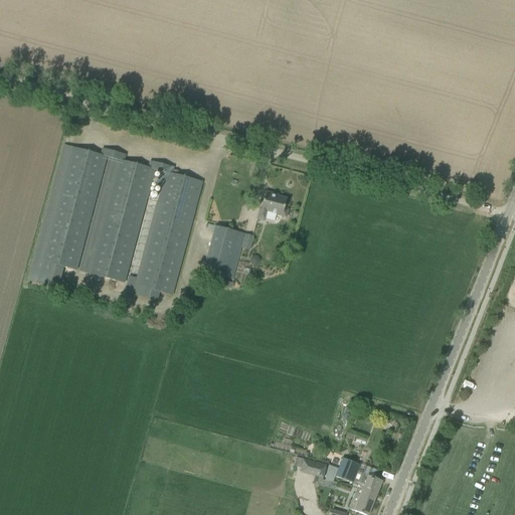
[(34,283),(39,261),(75,271),(106,157),(101,155),(62,145),(27,281),(34,283)]
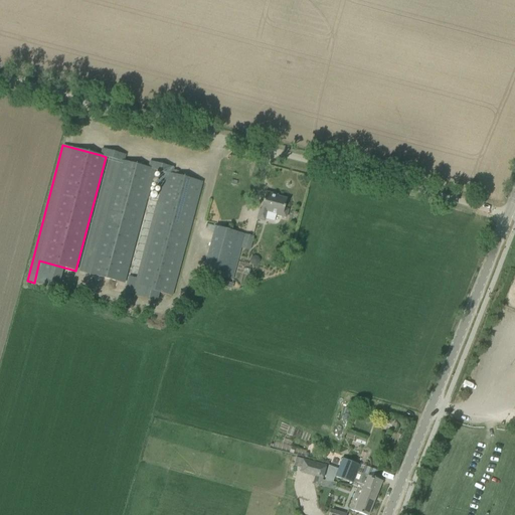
[(125,155),(102,149),(101,155),(106,157),(109,158),(118,160),(124,161),(125,155)]
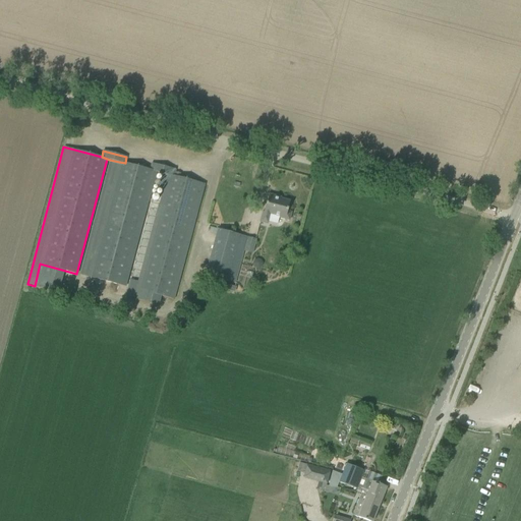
[(110,160),(79,275),(125,287),(156,172),(156,171),(150,170),(125,163),(119,162),(110,160)]
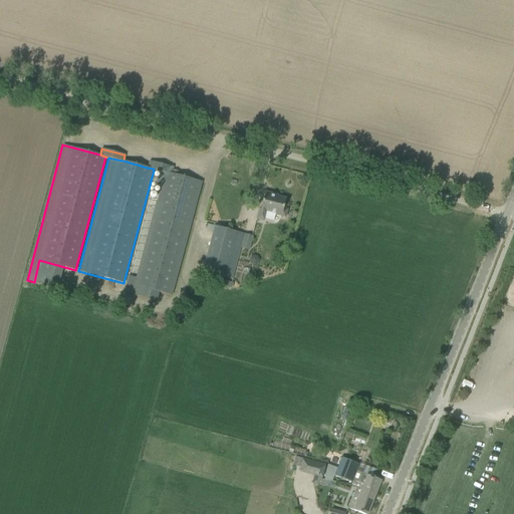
[(173,168),(150,161),(148,168),(154,169),(154,170),(165,173),(166,172),(171,174),(173,168)]
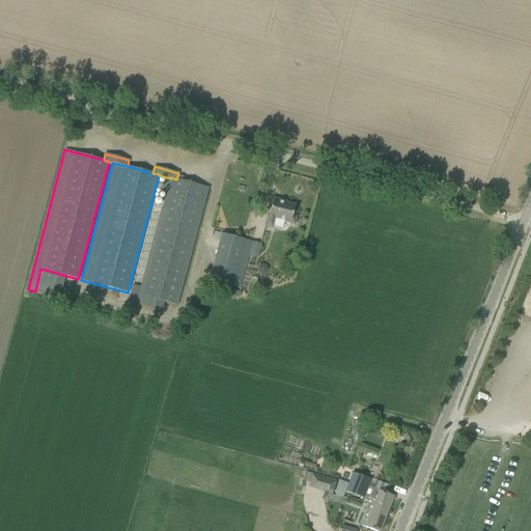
[(164,302),(177,305),(208,188),(176,179),(171,177),(170,178),(163,208),(154,206),(129,302),(161,310),(164,302)]
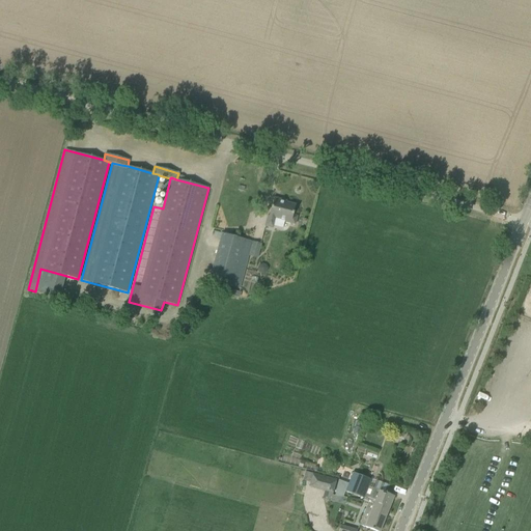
[(292,216),(296,205),(281,201),(282,200),(274,198),(269,217),(268,217),(264,226),(272,228),(275,219),(284,221),(284,222),(295,225),(297,217),(292,216)]
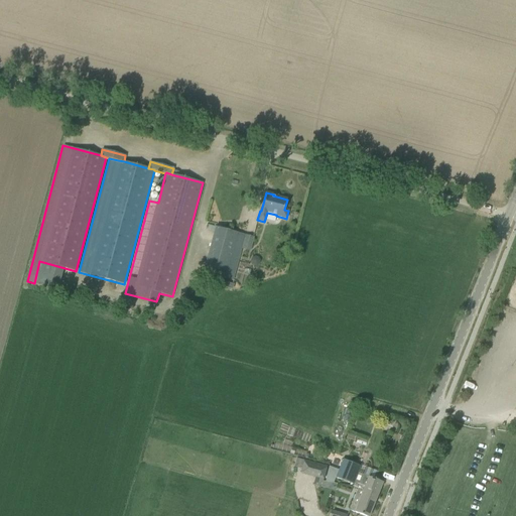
[(233,280),(242,245),(245,235),(216,227),(204,272),(233,280)]
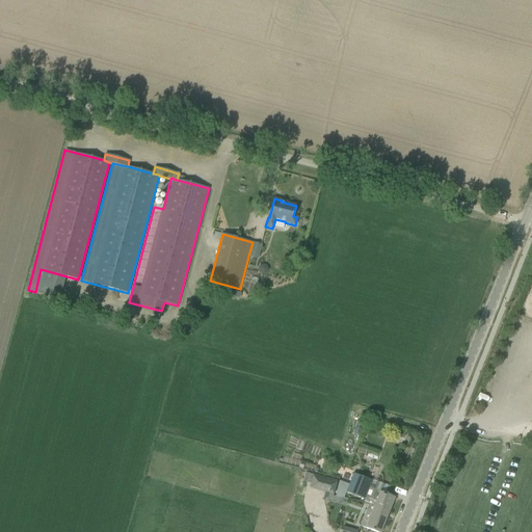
[(341,474),(338,473),(340,466),(334,463),(330,476),(340,478),(341,474)]
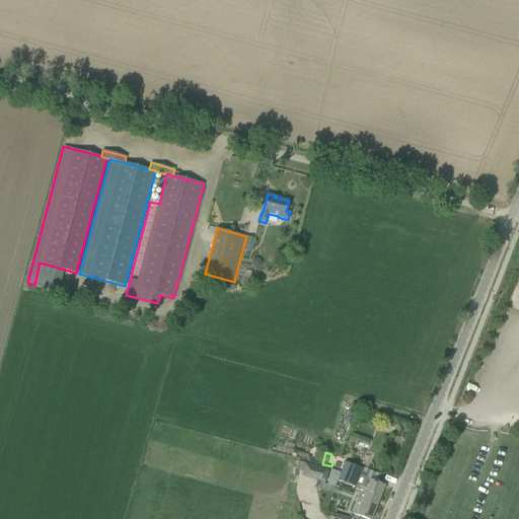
[(299,460),(297,470),(303,471),(303,475),(317,479),(325,482),(328,469),(329,468),(299,460)]
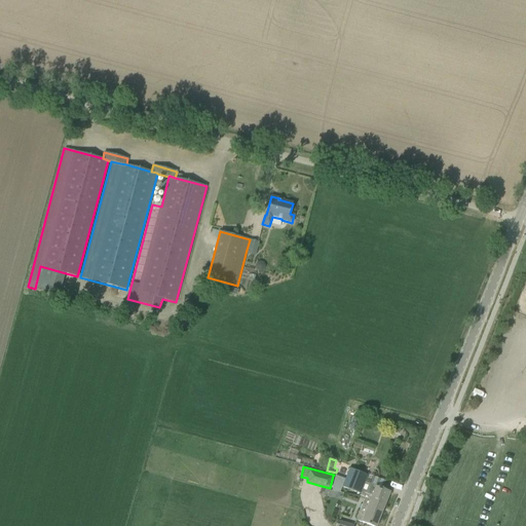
[(349,470),(342,487),(360,494),(365,482),(367,477),(349,470)]
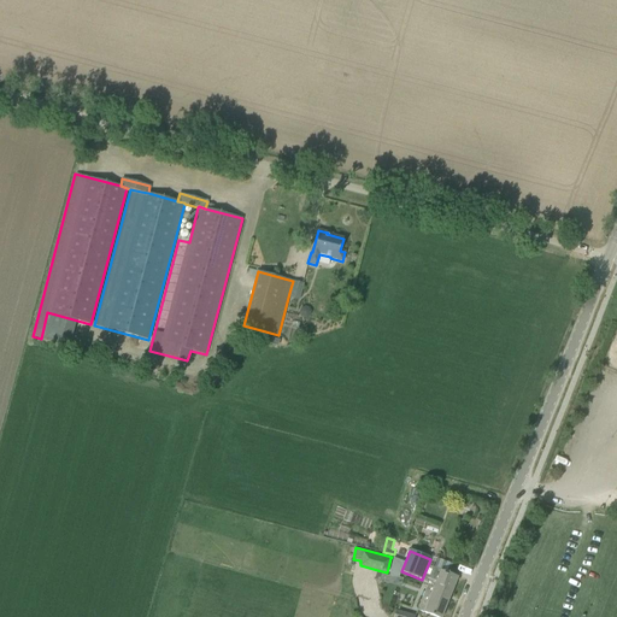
[(427,591),(427,589),(448,599),(458,577),(446,573),(428,565),(422,580),(422,582),(427,585),(425,589),(427,591)]
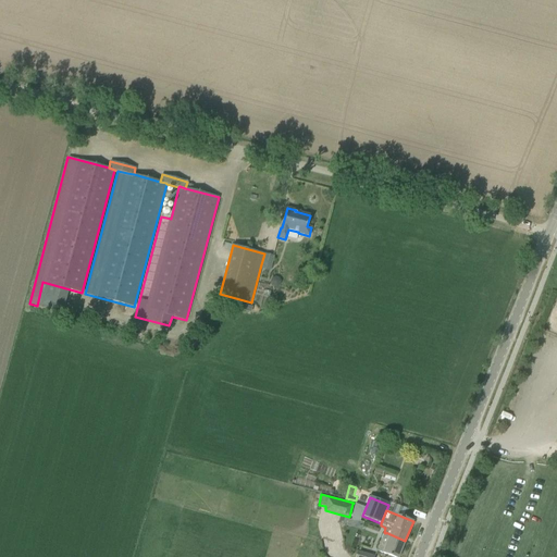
[(398,556),(405,541),(385,532),(385,533),(384,532),(376,551),(387,555),(393,556),(398,556)]
